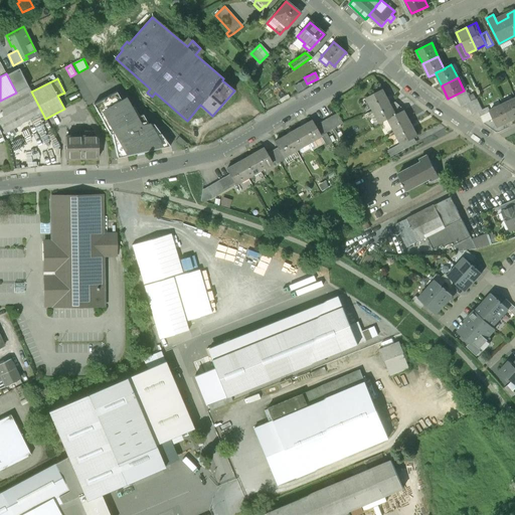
[(16,93),(0,101),(0,108),(11,129),(12,129),(42,113),(31,92),(28,86),(16,93)]
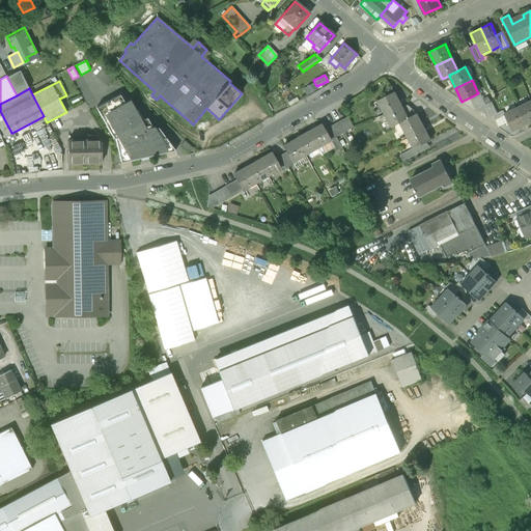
[(395,92),(382,100),(386,107),(383,108),(386,113),(401,105),(395,92)]
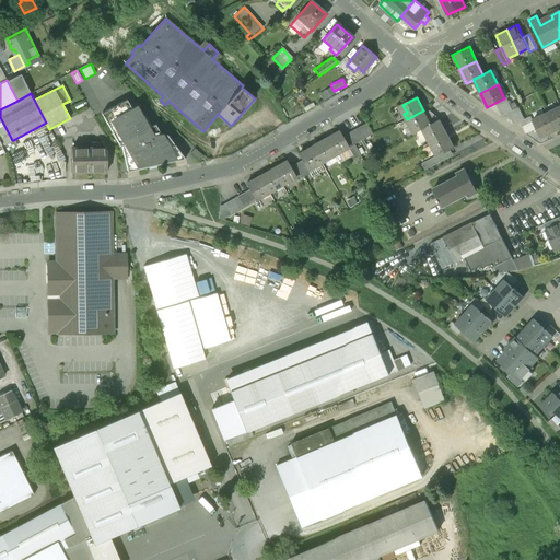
[(504,98),(496,103),(499,109),(510,104),(506,97),(504,98)]
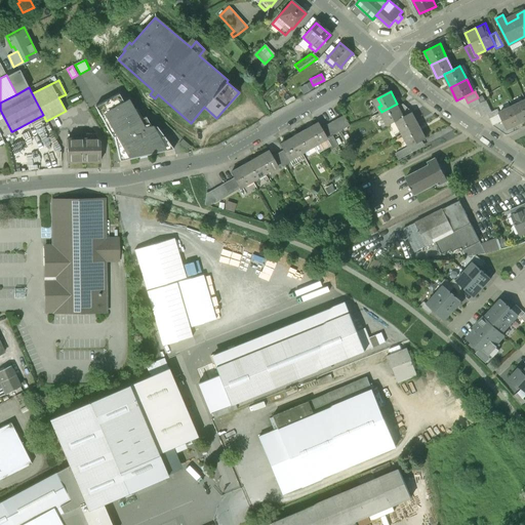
[(133,111),(127,101),(124,103),(119,93),(95,107),(112,136),(114,136),(119,161),(139,157),(140,153),(146,152),(146,155),(174,149),(157,126),(152,127),(147,117),(144,118),(137,109),(133,111)]
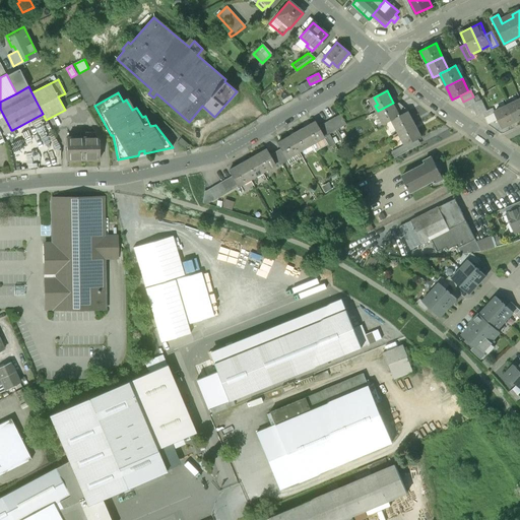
[(473,96),(463,102),(466,108),(471,105),(475,103),(475,102),(473,96)]
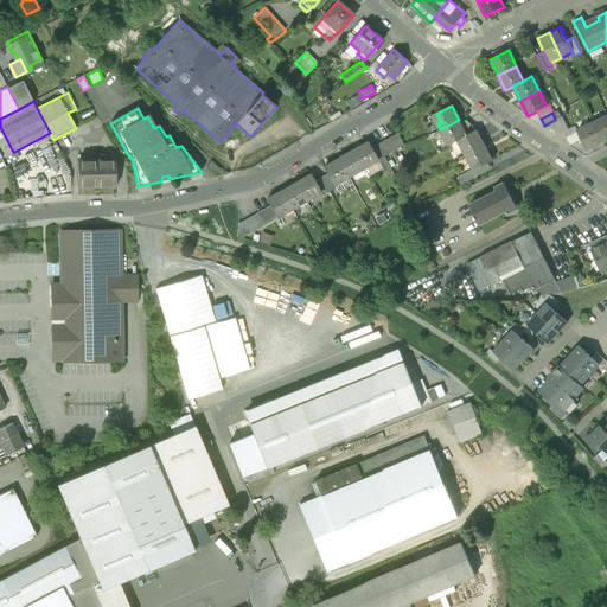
[(606,138),(606,115),(593,123),(601,141),(606,138)]
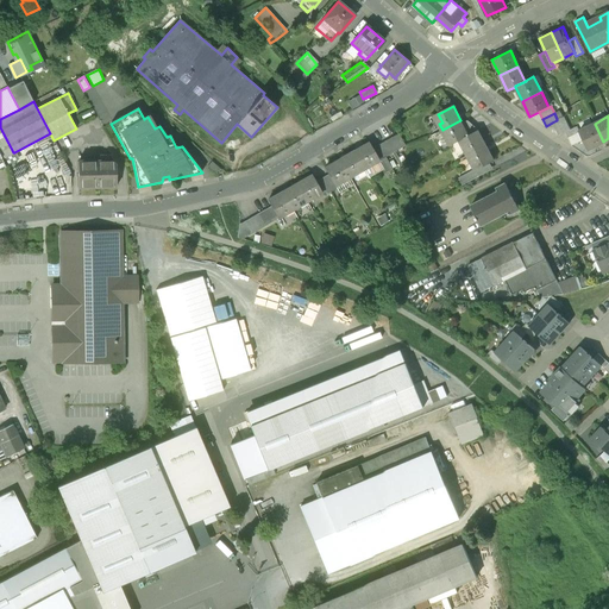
[(564,117),(557,119),(557,120),(552,123),(556,129),(567,123),(564,117)]
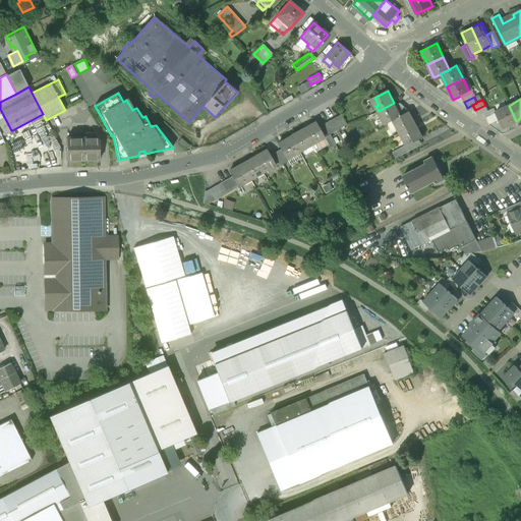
[(394,103),(379,111),(382,117),(384,116),(388,123),(395,119),(408,112),(407,109),(402,105),(397,108),(394,103)]
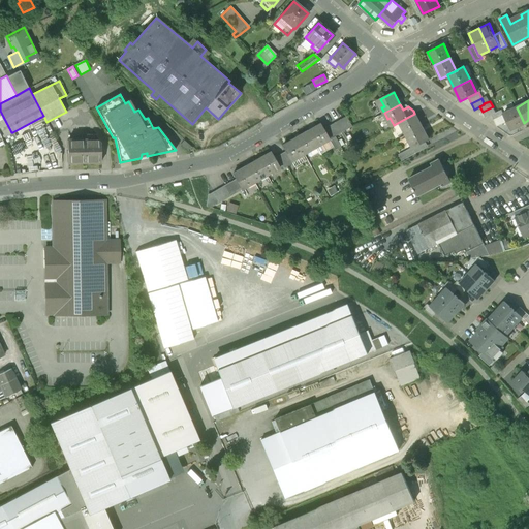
[(493,106),(483,112),(486,118),(491,115),(495,113),(493,106)]
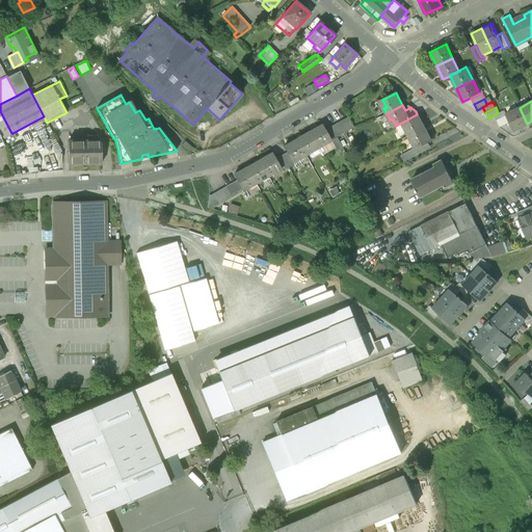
[(520,108),(506,114),(507,116),(510,122),(514,130),(527,124),(520,108)]
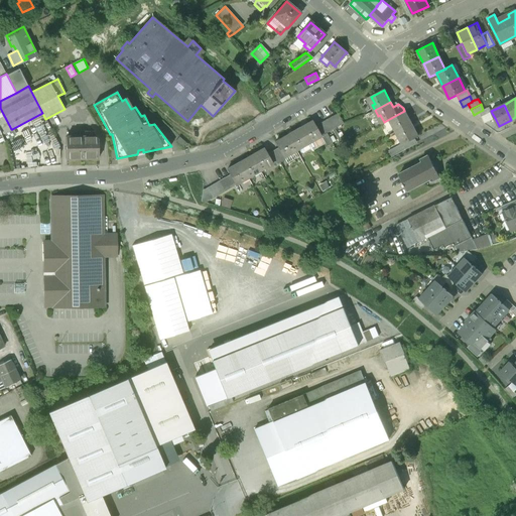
[(489,107),(483,110),(479,112),(482,118),(492,113),(491,111),(489,107)]
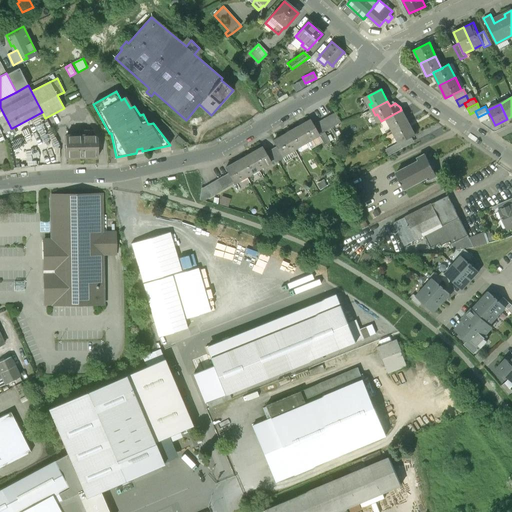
[(11,128),(0,107),(0,128),(5,138),(15,133),(12,128),(11,128)]
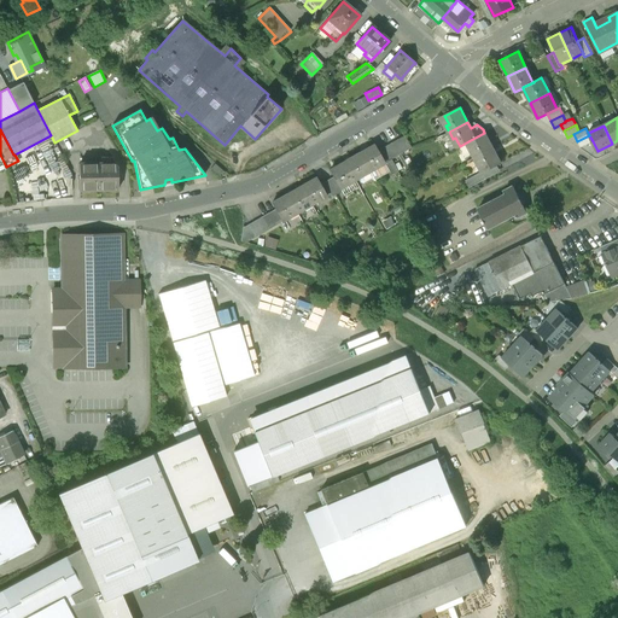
[(484,133),(468,141),(473,150),(471,151),(474,157),(493,147),(484,133)]
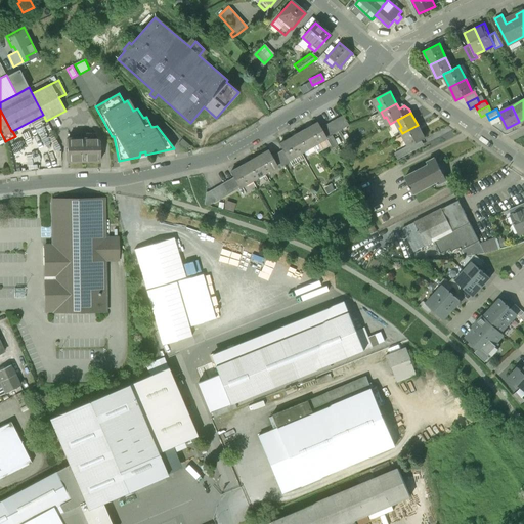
[(343,115),(337,118),(343,128),(348,125),(343,115)]
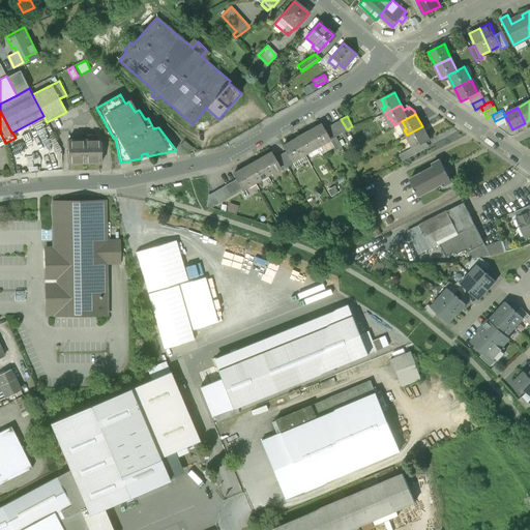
[(505,116),(495,121),(498,126),(508,121),(505,116)]
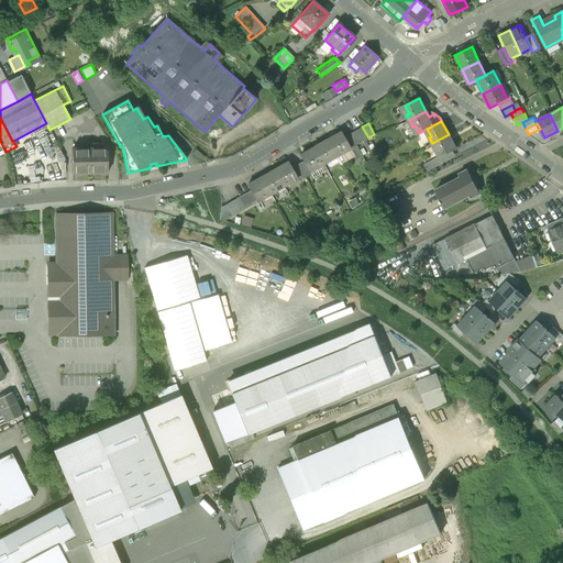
[(362,127),(356,131),(362,142),(368,138),(362,127)]
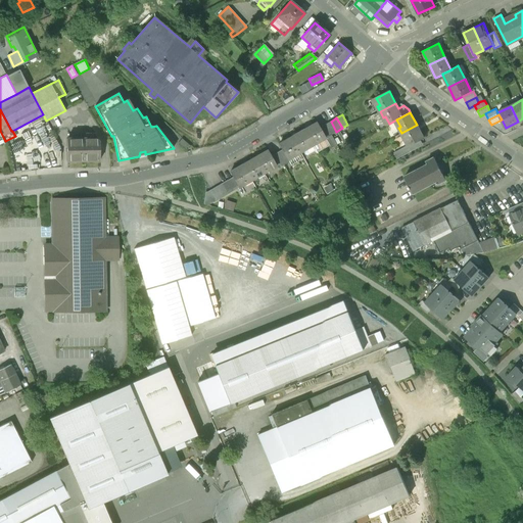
[(331,122),(325,125),(331,135),(336,132),(331,122)]
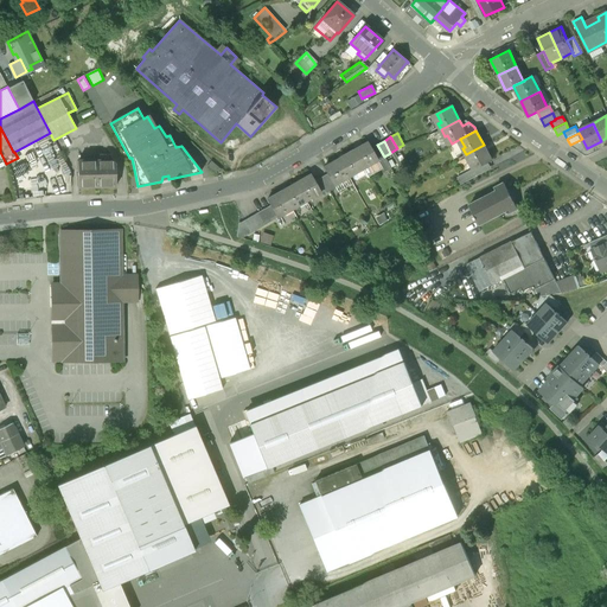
[(368,142),(352,151),(362,166),(360,166),(362,168),(370,165),(368,163),(376,158),(371,148),(368,142)]
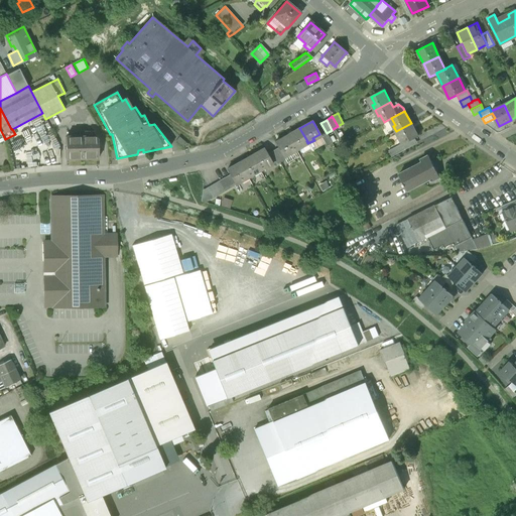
[(327,133),(320,123),(315,126),(319,134),(320,136),(327,133)]
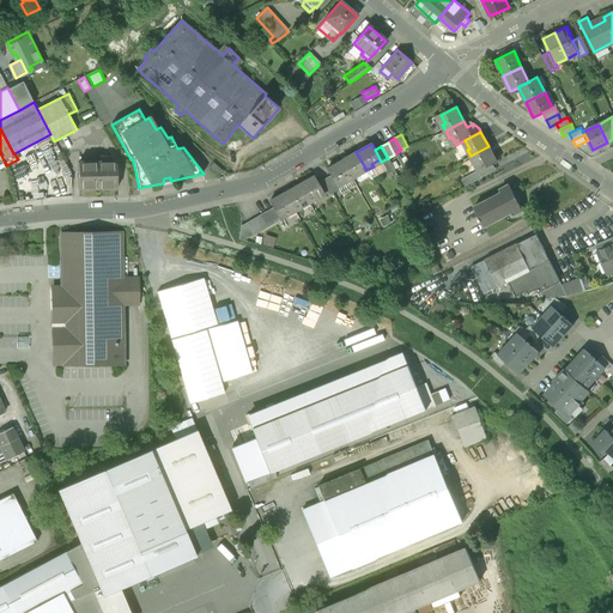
[(489,146),(471,156),(474,163),(477,162),(481,170),(497,162),(489,146)]
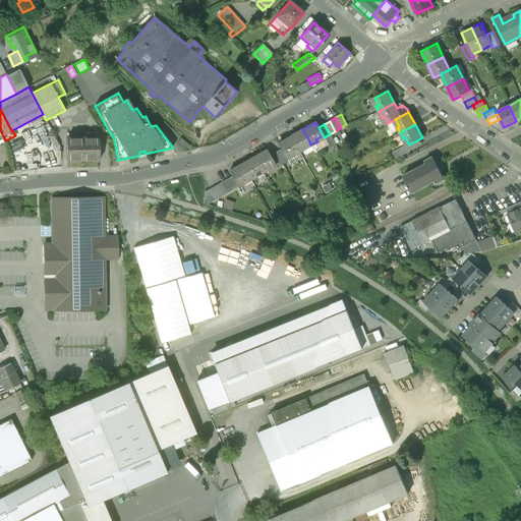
[(302,129),(290,136),(298,150),(297,150),(298,152),(304,148),(303,147),(309,142),(310,142),(302,129)]
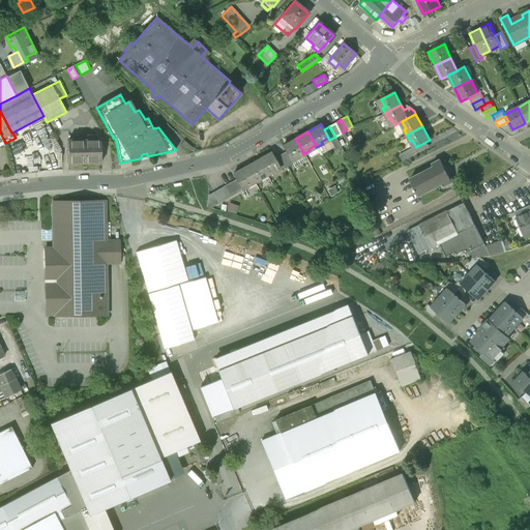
[(84,138),(70,139),(70,141),(67,141),(67,164),(85,163),(84,138)]
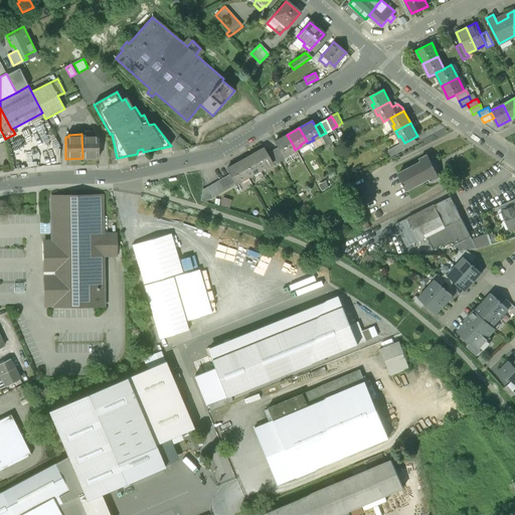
[(95,134),(81,134),(82,158),(98,158),(98,140),(96,136),(95,136),(95,134)]
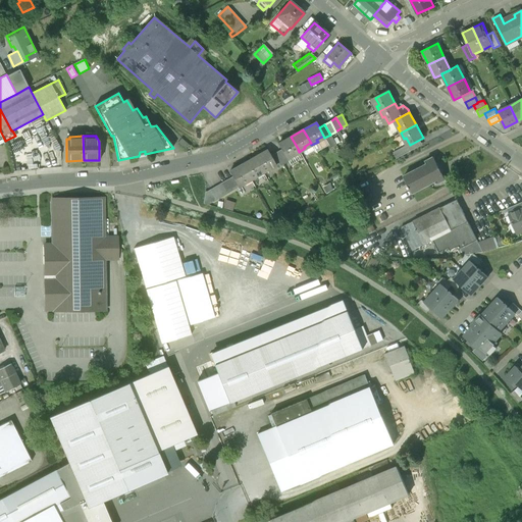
[(291,137),(278,144),(281,150),(286,159),(293,155),(292,153),(298,150),(299,150),(291,137)]
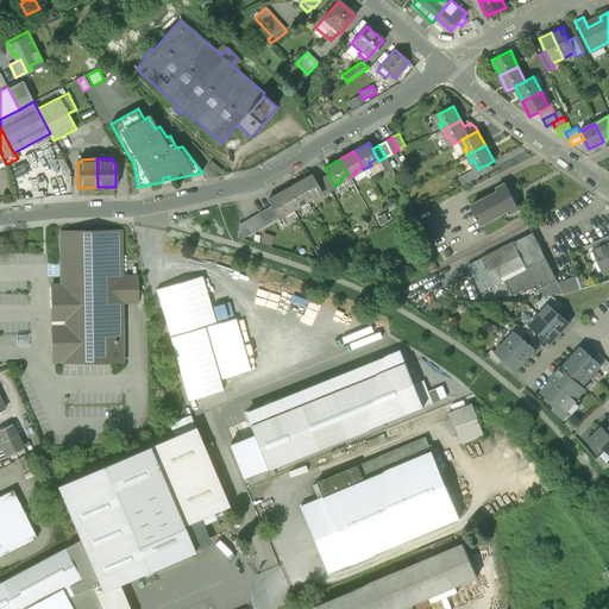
[(223,170),(213,162),(208,167),(218,175),(223,170)]
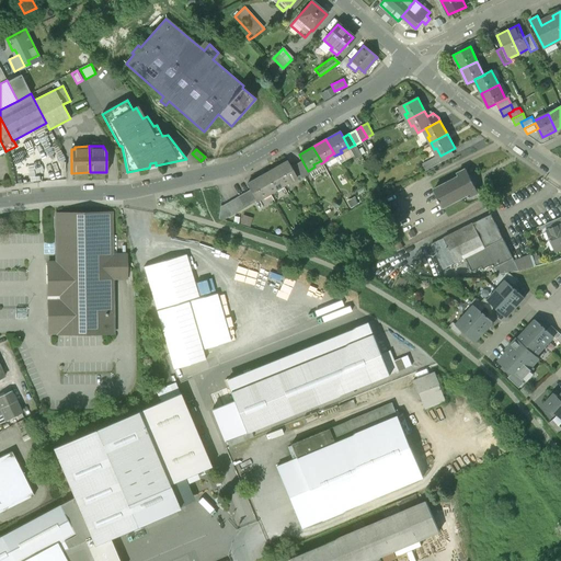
[(435,157),(423,163),(426,170),(438,163),(435,157)]
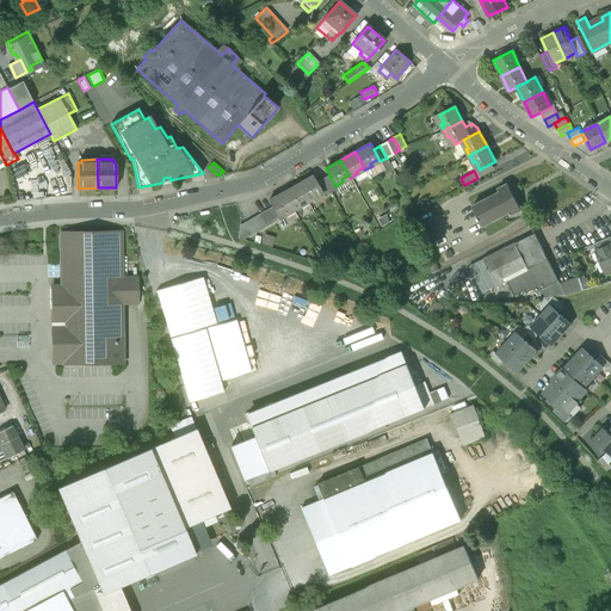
[(313,176),(298,184),(307,199),(306,199),(308,202),(315,198),(314,196),(321,191),(316,183),(313,176)]
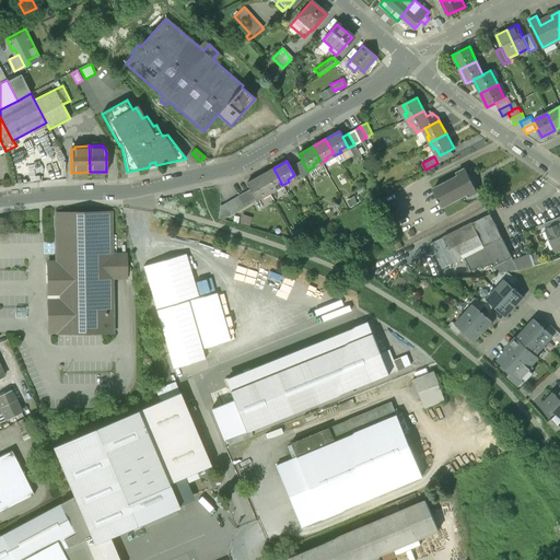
[(302,161),(296,164),(303,176),(310,173),(307,171),(302,161)]
